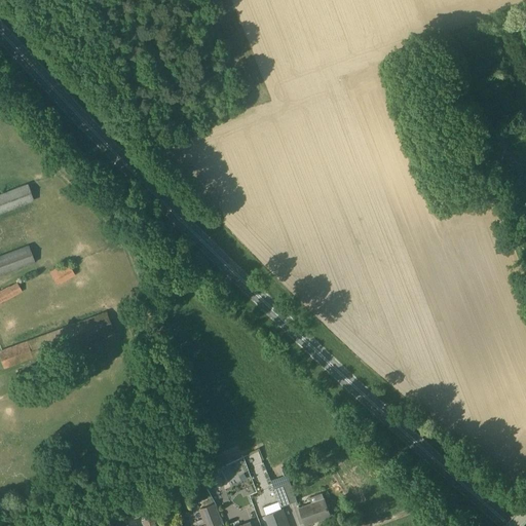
[(0,213),(35,200),(29,184),(0,194),(0,213)]
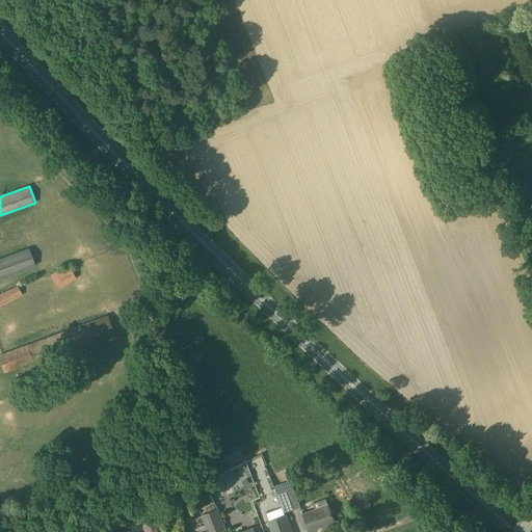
[(0,277),(36,265),(30,248),(0,259),(0,277)]
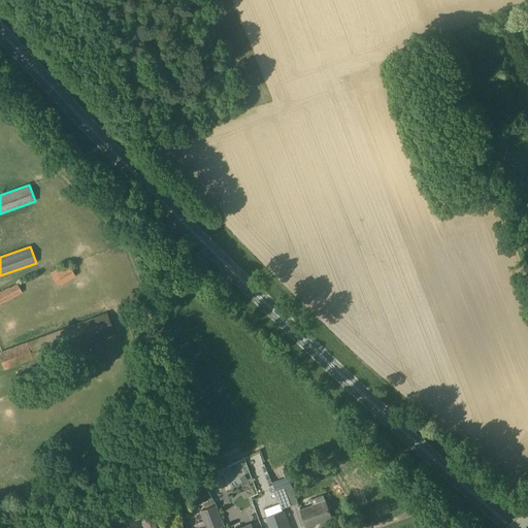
[(75,275),(70,266),(69,266),(67,262),(50,271),(57,286),(75,275)]
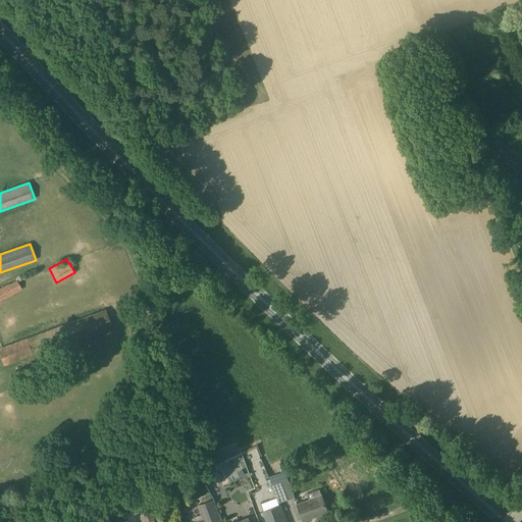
[(0,300),(20,289),(16,279),(0,288),(0,300)]
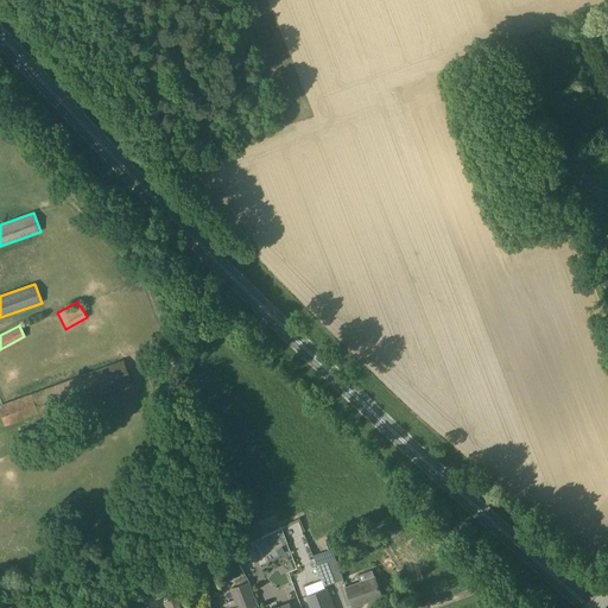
[(131,384),(122,360),(0,405),(0,412),(5,425),(49,410),(50,413),(131,384)]
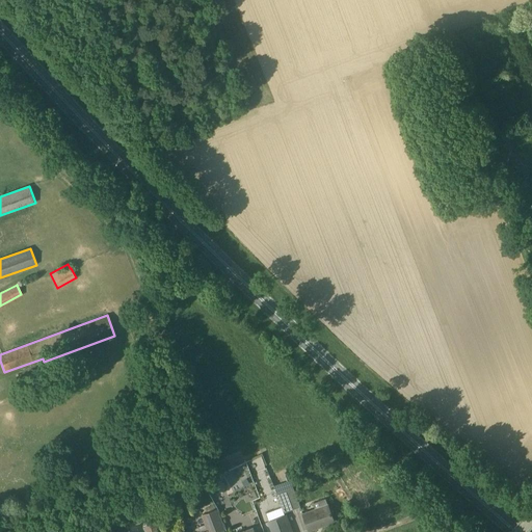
[(250,460),(253,469),(264,466),(262,457),(250,460)]
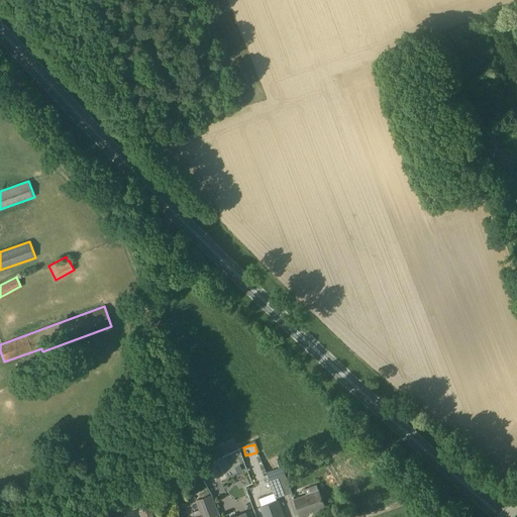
[(214,461),(200,469),(205,480),(219,474),(214,461)]
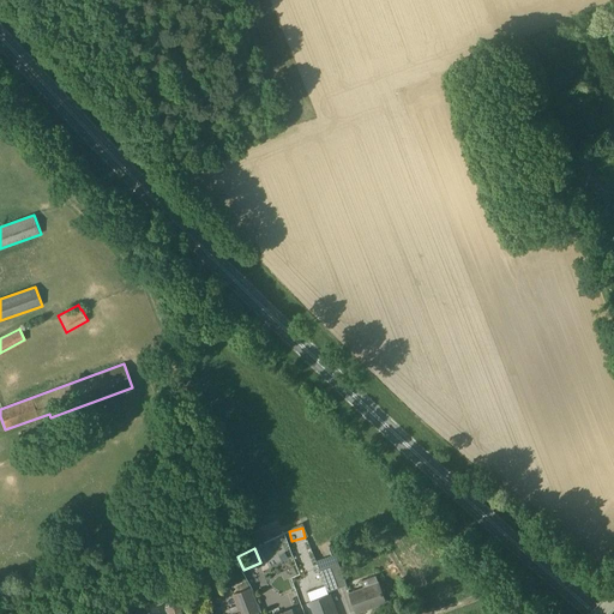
[(330,567),(337,588),(347,584),(339,564),(330,567)]
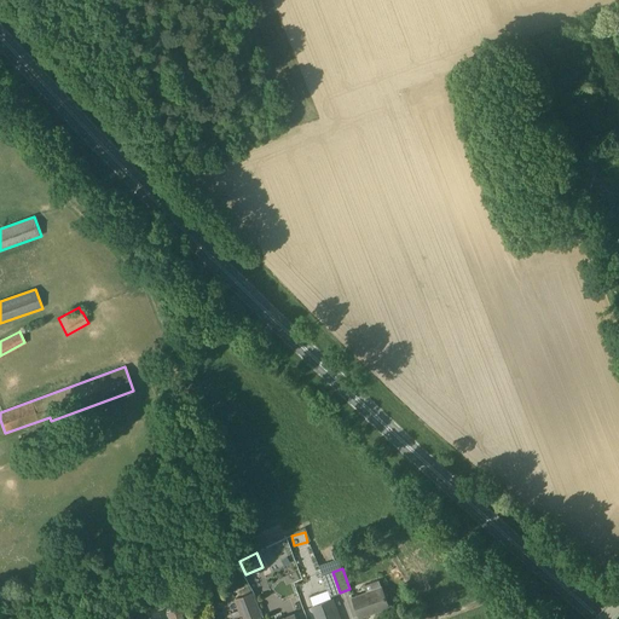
[(333,572),(323,576),(330,596),(340,593),(333,572)]
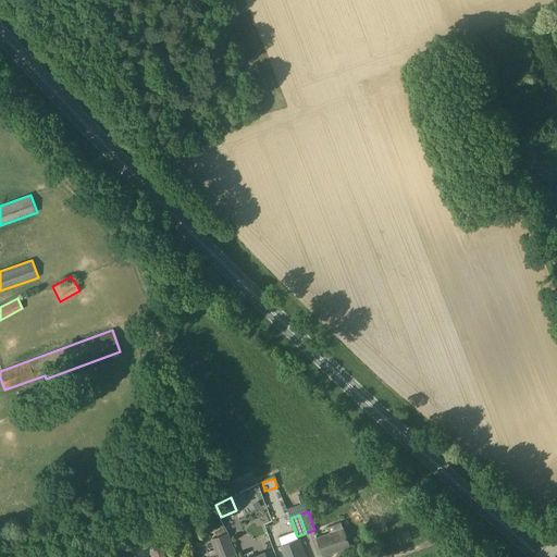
[(344,529),(343,529),(341,522),(327,527),(331,533),(317,539),(323,556),(350,546),(344,529)]
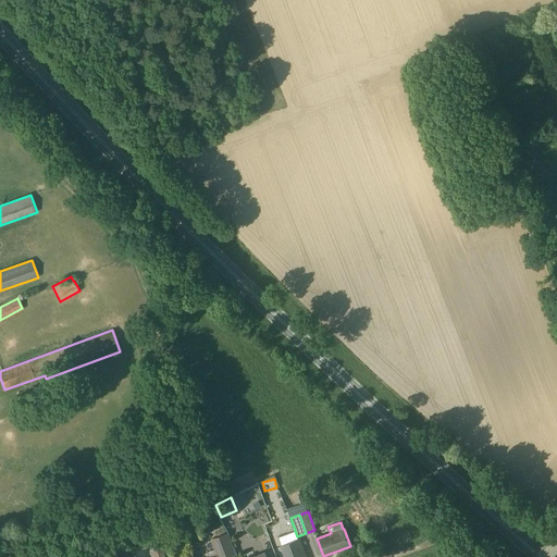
[(217,537),(212,539),(218,556),(225,556),(235,554),(227,533),(217,537)]
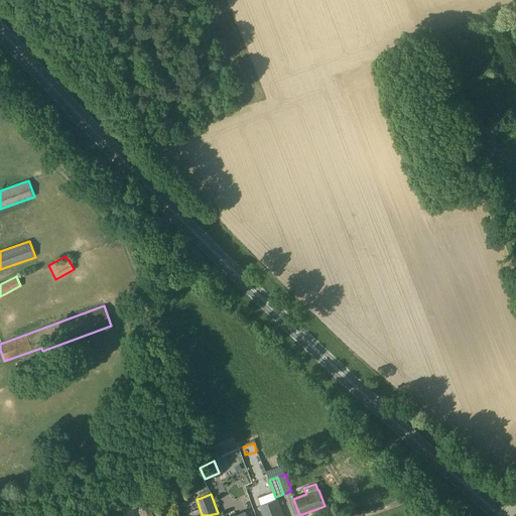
[(282,515),(277,500),(261,506),(264,515),(282,515)]
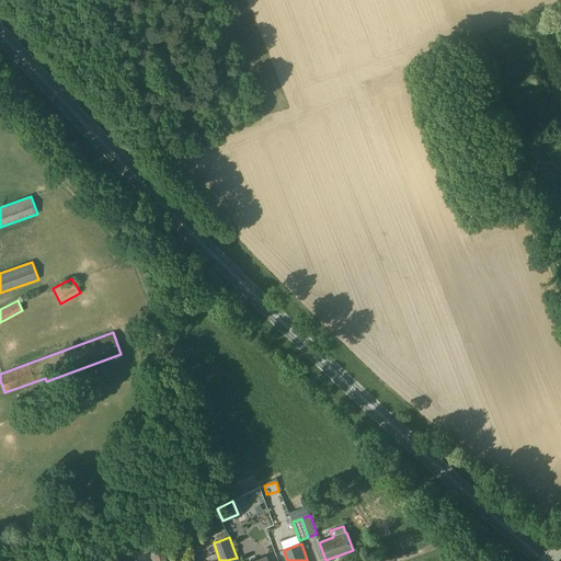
[(157,547),(152,558),(158,560),(162,560),(167,551),(157,547)]
